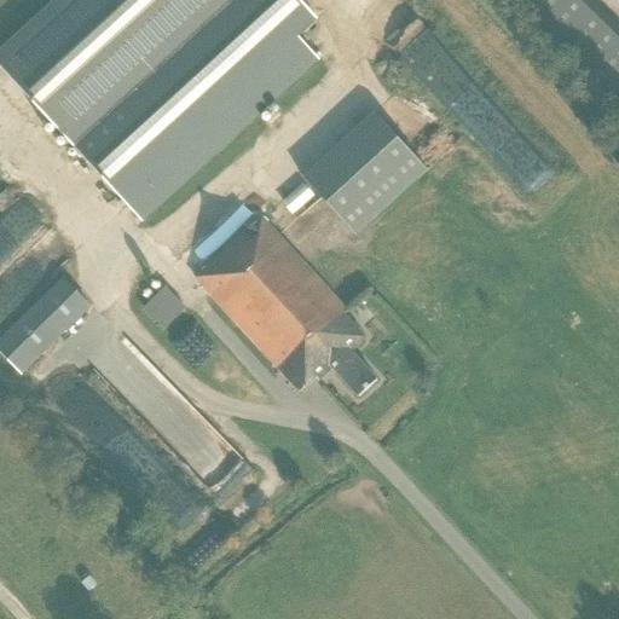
[(317,21),(299,0),(64,0),(0,59),(0,64),(144,221),(319,61),(299,38),(317,21)]
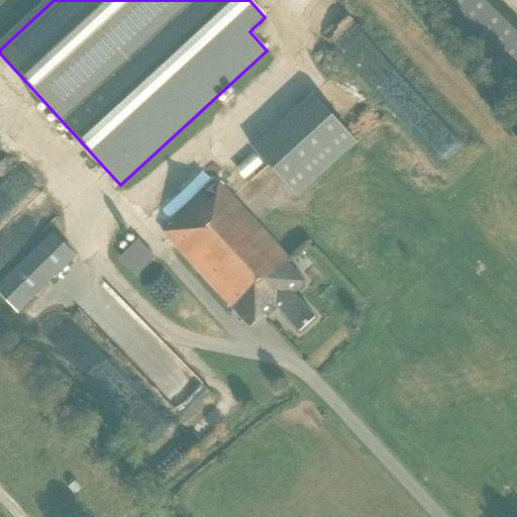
[(516,28),(487,0),(429,0),(516,85),(516,28)]
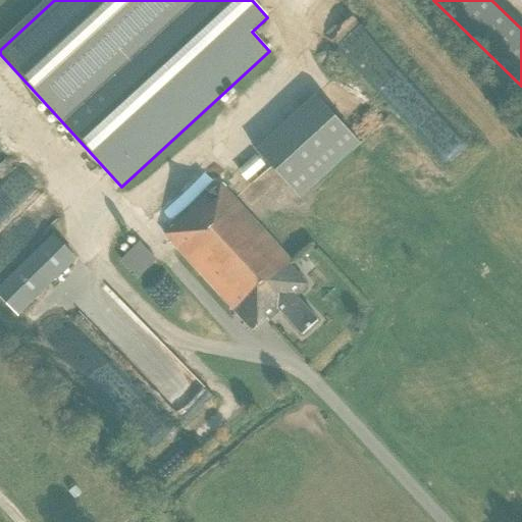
[(421,86),(392,41),(369,55),(409,117),(419,110),(425,120),(437,112),(428,98),(435,94),(427,82),(421,86)]
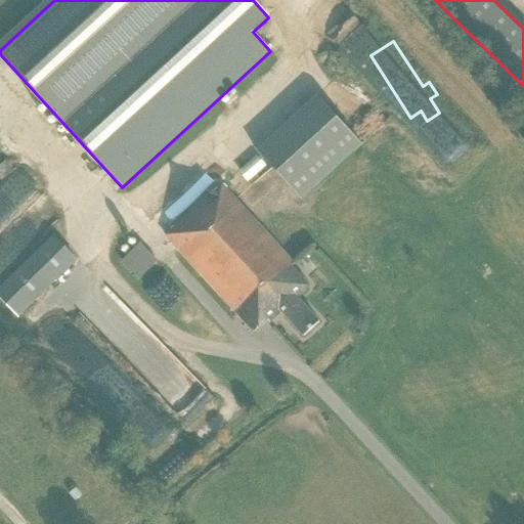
[(257,150),(302,200),(362,144),(317,95),(257,150)]
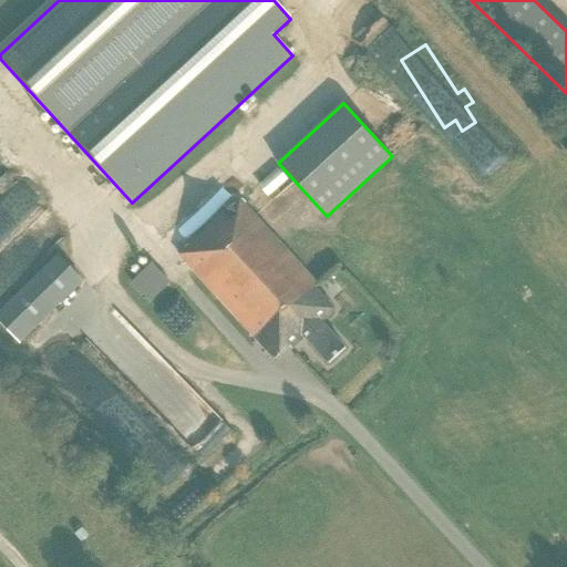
[(34,196),(41,178),(28,174),(22,192),(34,196)]
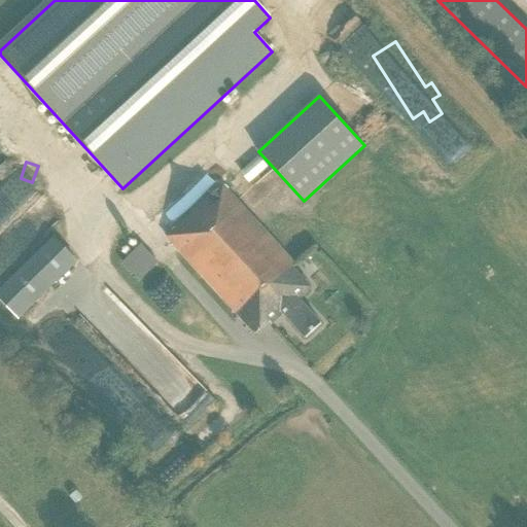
[(165,237),(254,335),(259,330),(259,331),(269,322),(271,325),(283,314),(305,339),(322,324),(300,300),(312,288),(293,267),(296,265),(223,183),(165,237)]
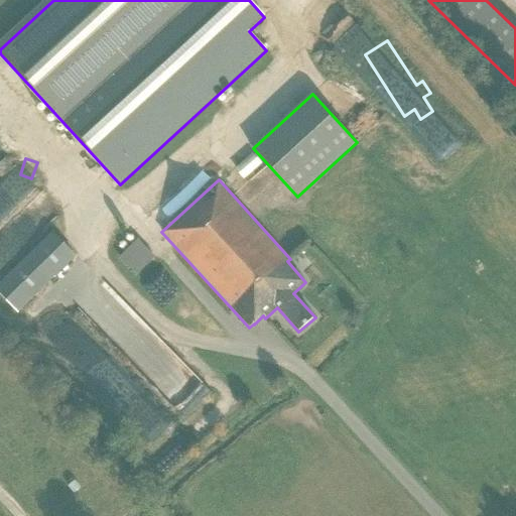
[(147,191),(158,204),(168,194),(157,182),(147,191)]
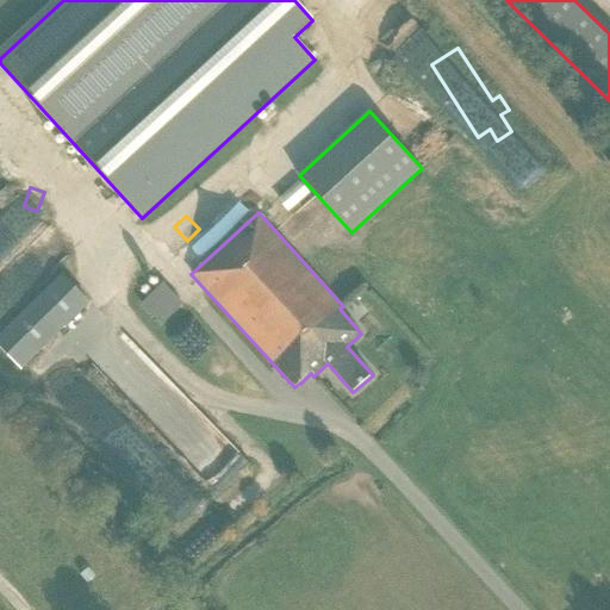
[(89,300),(62,274),(0,335),(0,348),(22,369),(89,303),(89,300)]
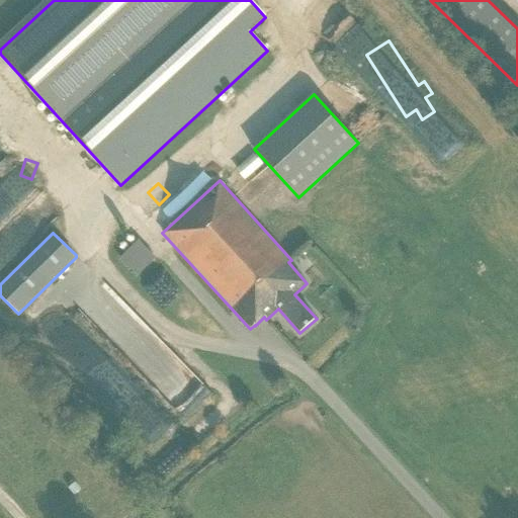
[(156,258),(139,240),(119,258),(137,276),(156,258)]
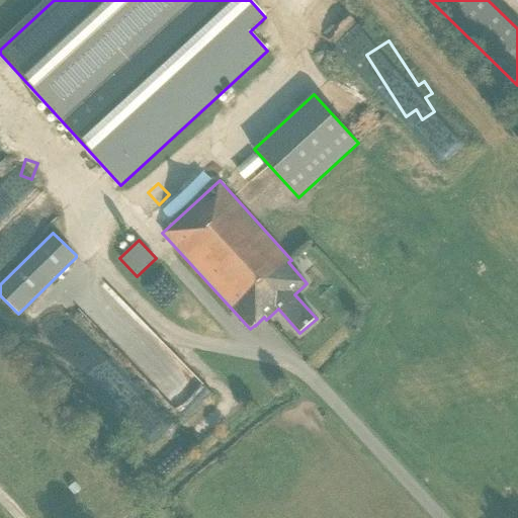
[(175,261),(162,268),(169,280),(181,272),(175,261)]
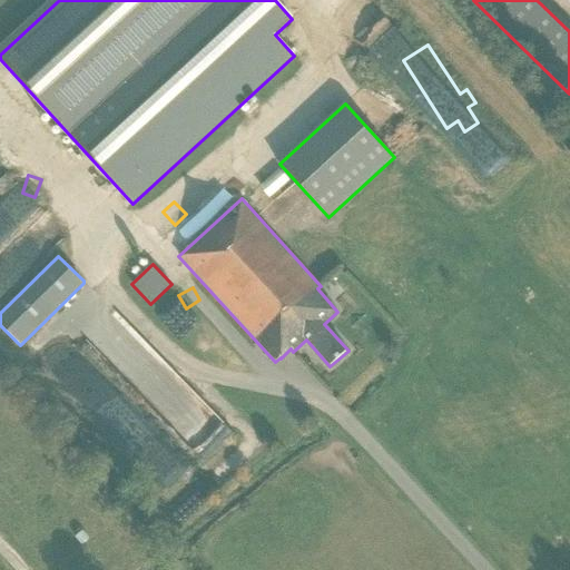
[(90,334),(212,452),(233,430),(112,313),(90,334)]
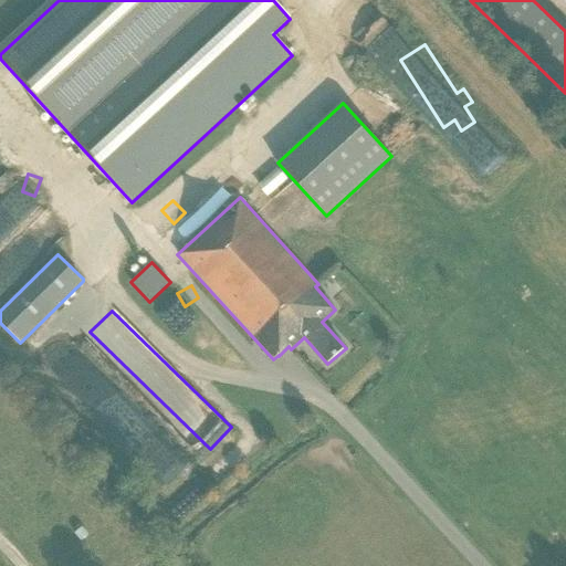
[(230,450),(240,435),(229,429),(220,443),(230,450)]
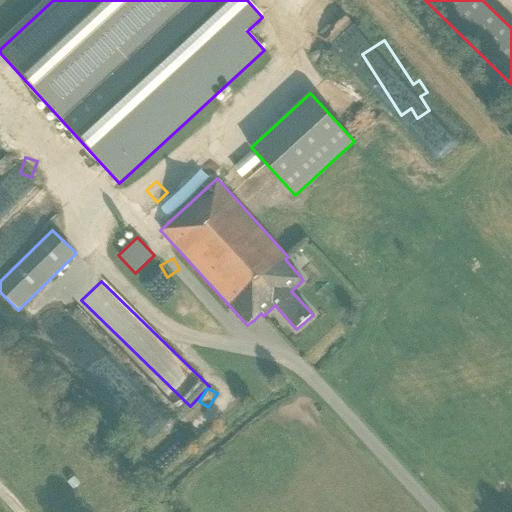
[(163,399),(142,419),(155,432),(176,412),(163,399)]
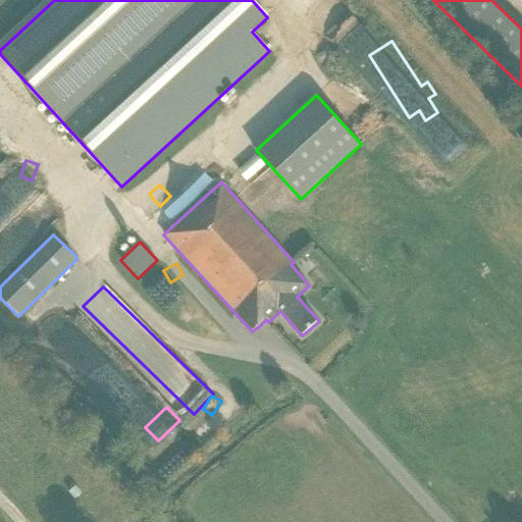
[(199,429),(188,436),(195,449),(207,441),(199,429)]
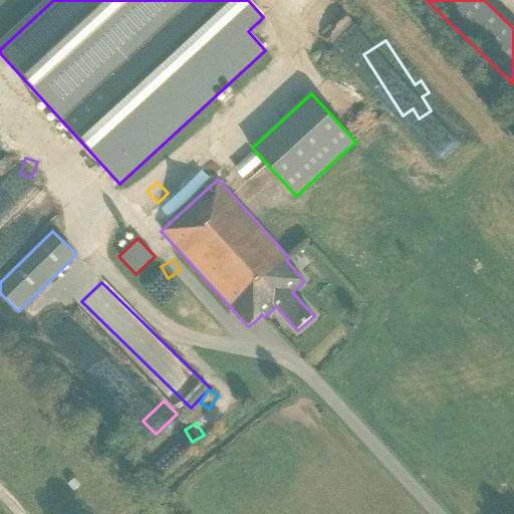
[(15,513),(0,494),(0,513),(15,513)]
